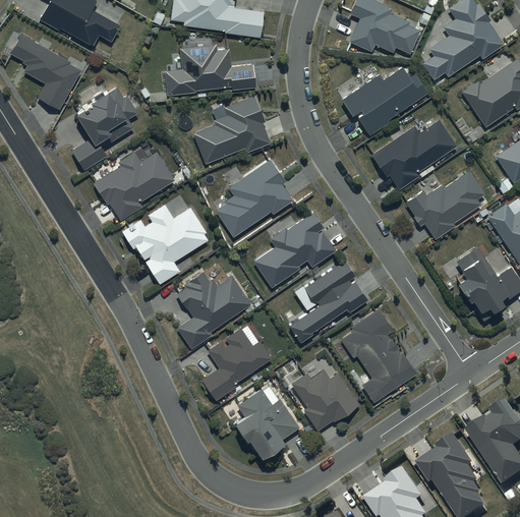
[(51,0),(41,20),(59,31),(60,29),(93,47),(99,37),(111,44),(121,26),(93,10),(98,1),(95,0),(51,0)]
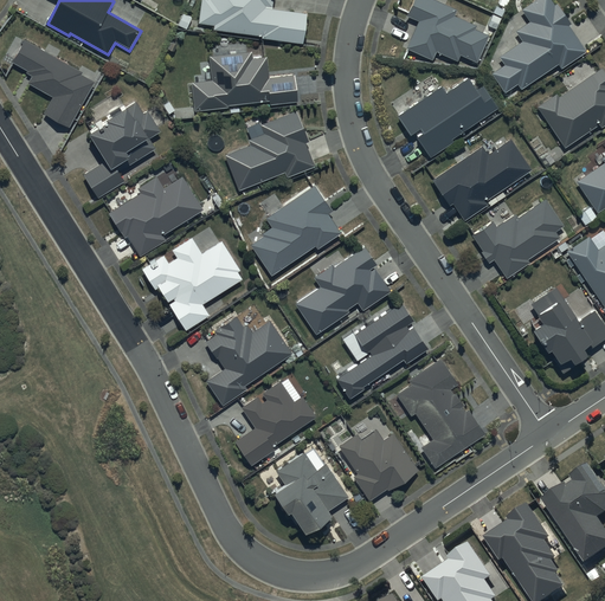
[(214,27),(214,31),(263,37),(263,40),(302,45),(307,14),(272,11),(274,0),(201,0),(199,25),(214,27)]
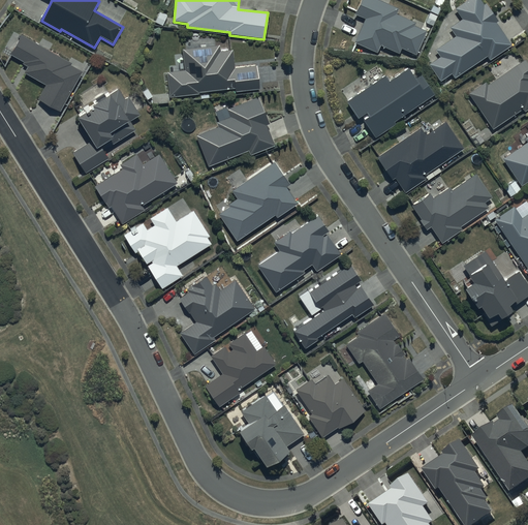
[(399,9),(377,0),(361,0),(354,13),(367,19),(355,43),(378,54),(381,47),(400,55),(403,49),(416,55),(427,33),(414,27),(415,24),(397,14),(399,9)]
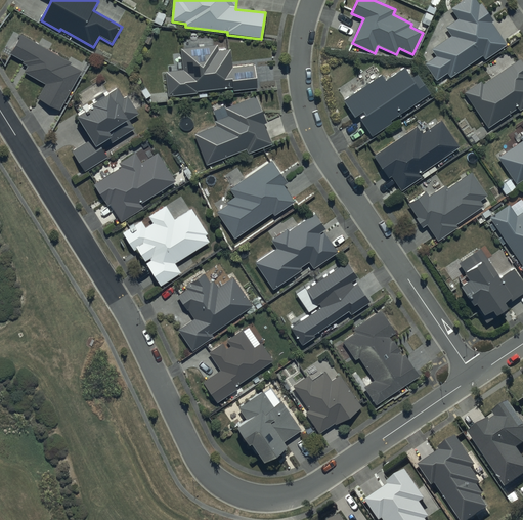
[(436,57),(426,65),(436,81),(447,75),(449,78),(483,57),(485,60),(507,46),(491,23),(493,20),(483,3),(479,5),(475,0),(465,0),(451,8),(459,19),(445,28),(451,37),(431,49),(436,57)]
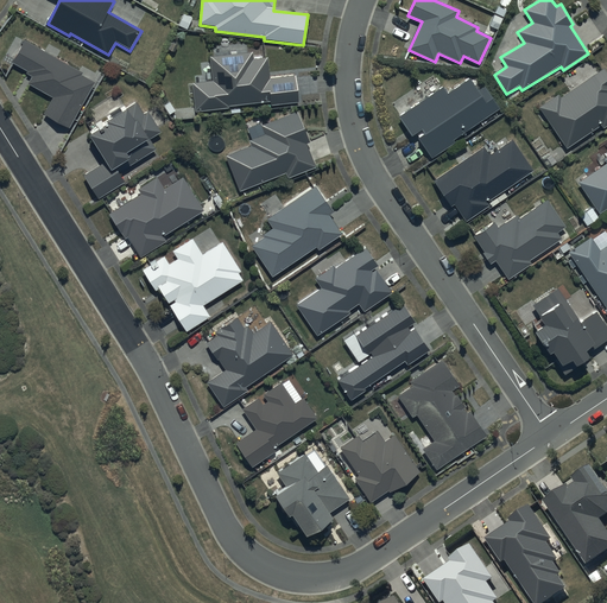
[(83,74),(25,42),(12,64),(27,73),(26,75),(32,78),(29,86),(52,100),(44,115),(70,129),(95,83),(82,76),(83,74)]
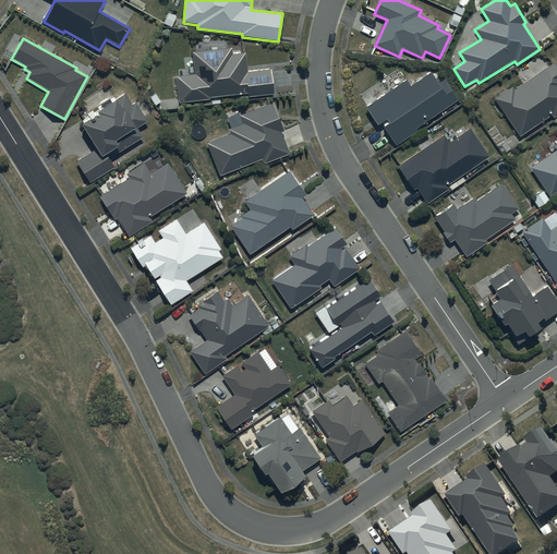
[(194,75),(177,77),(179,104),(210,100),(210,98),(247,94),(247,97),(274,95),(270,70),(247,72),(246,55),(231,48),(192,52),(194,75)]
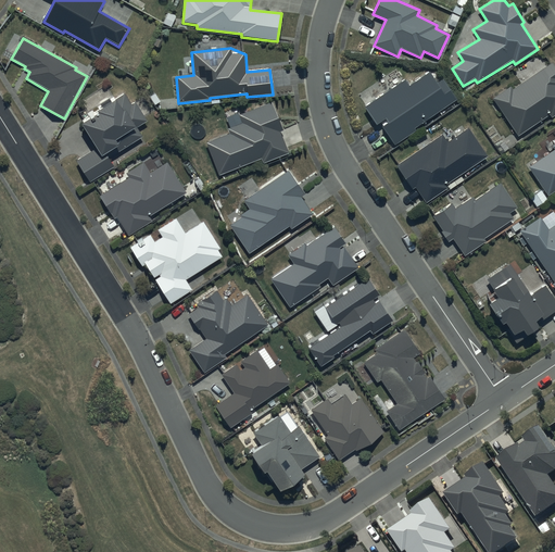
[(511,87),(493,100),(518,137),(550,116),(551,118),(554,116),(554,67),(552,63),(513,90),(511,87)]
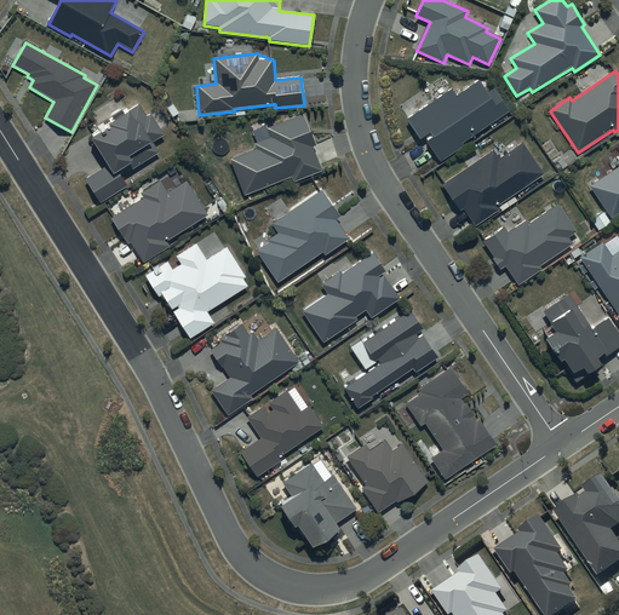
[(407,119),(419,137),(430,131),(433,134),(425,139),(440,161),(464,147),(462,144),(510,113),(494,88),(487,92),(480,80),(457,95),(453,88),(407,119)]
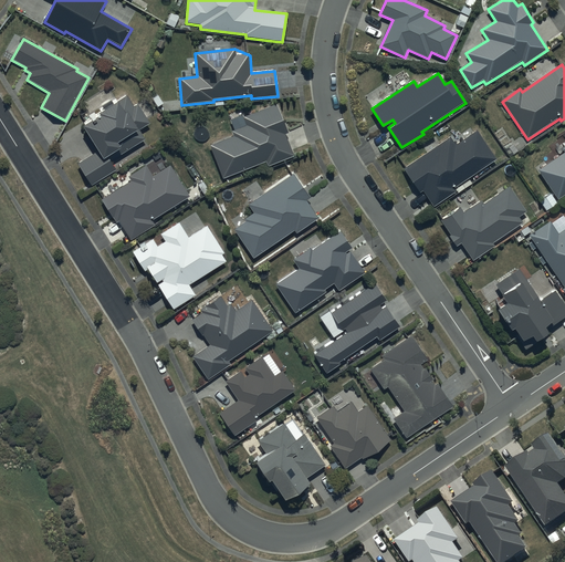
[(98,151),(79,164),(91,186),(117,169),(112,160),(145,139),(139,131),(150,124),(138,104),(134,106),(127,96),(121,101),(117,96),(98,108),(100,112),(82,124),(98,151)]
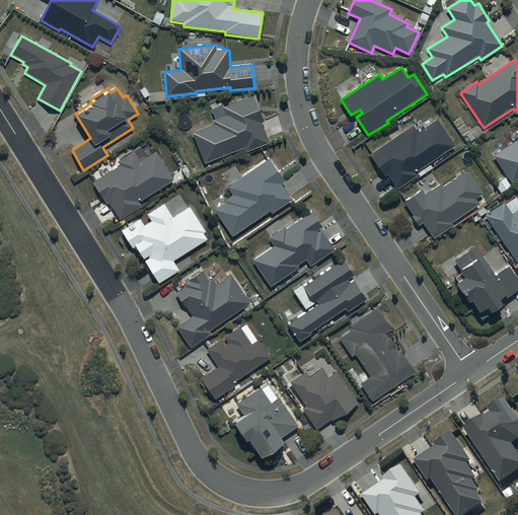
[(215,126),(193,134),(204,163),(243,148),(245,153),(270,144),(262,124),(265,123),(254,95),(223,107),(226,116),(213,121),(215,126)]
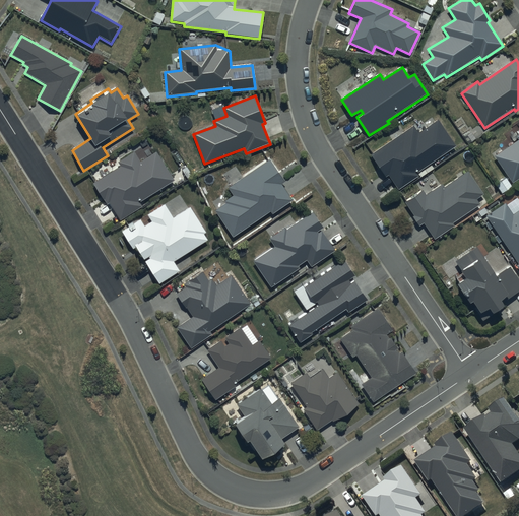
[(439,120),(417,133),(413,127),(371,154),(385,178),(389,176),(398,190),(418,177),(416,174),(456,147),(439,120)]
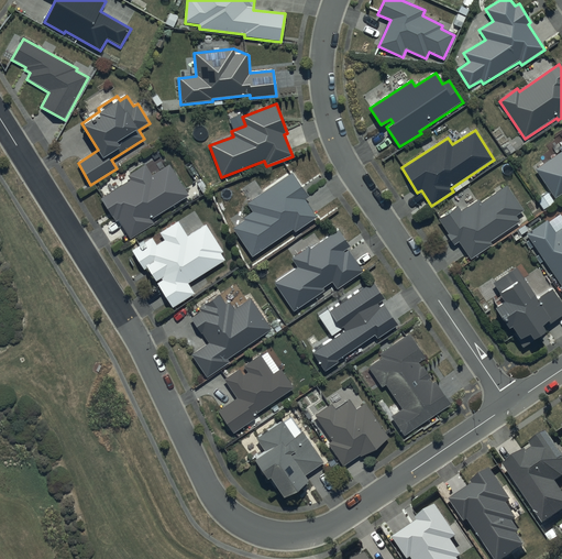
[(561,153),(536,170),(551,193),(538,201),(543,211),(558,201),(557,199),(561,195),(561,146),(560,148),(561,150),(561,153)]
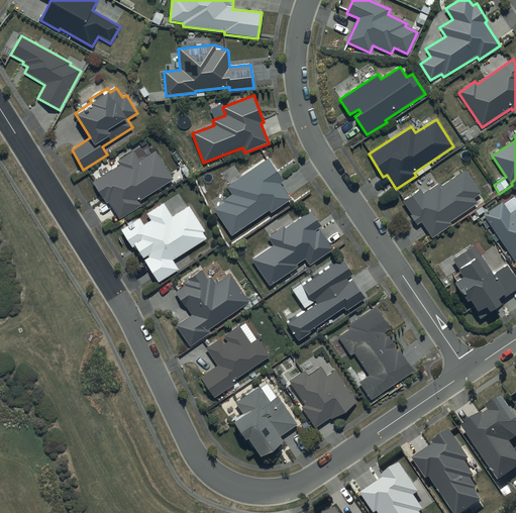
[(119,167),(93,183),(106,204),(109,202),(119,219),(140,206),(138,202),(174,180),(156,152),(139,162),(133,151),(116,162),(119,167)]
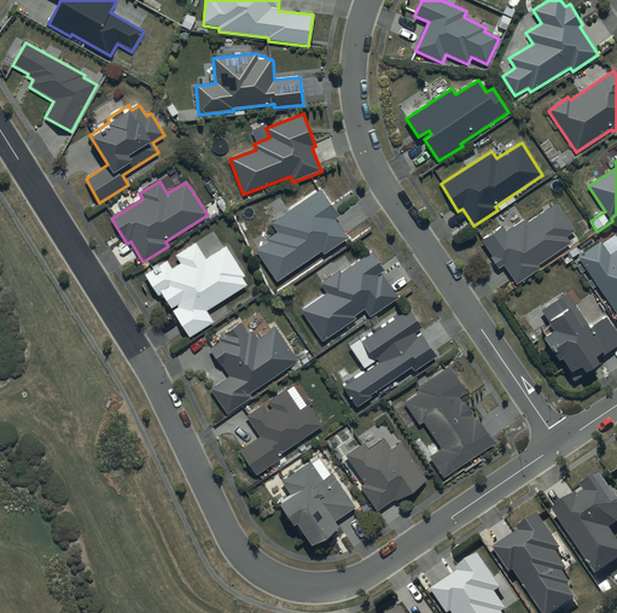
[(271,243),(257,252),(278,281),(321,251),(324,256),(348,239),(335,219),(339,216),(320,190),(272,223),(278,232),(268,239),(271,243)]
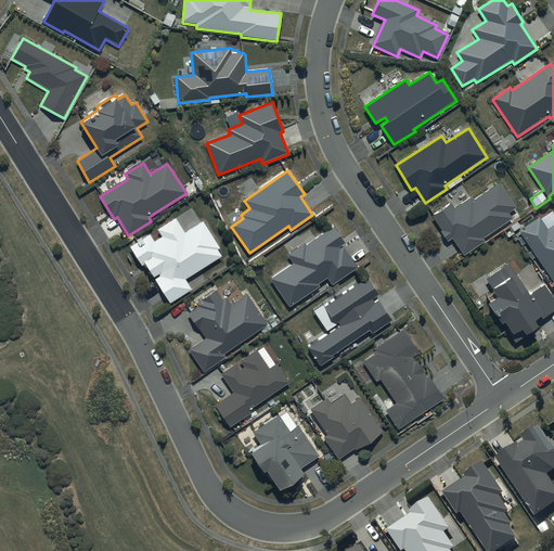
[(451,203),(432,216),(440,230),(439,231),(447,243),(453,239),(464,256),(487,242),(484,238),(512,219),(509,214),(516,208),(501,183),(474,200),(473,196),(453,208),(451,203)]
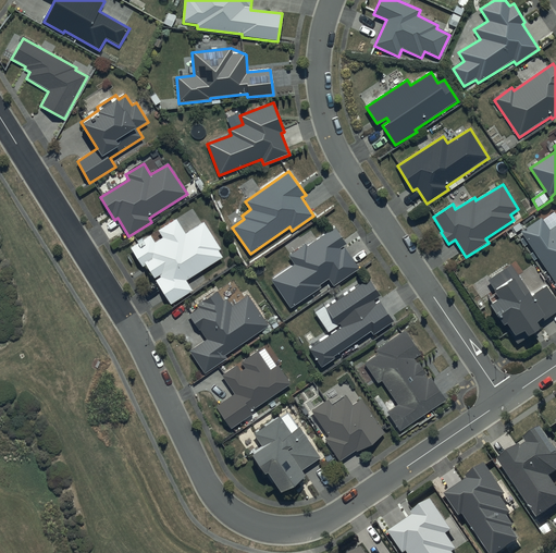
[(150,235),(131,248),(143,268),(147,266),(155,279),(160,275),(161,277),(156,281),(170,304),(193,290),(186,280),(222,258),(219,253),(222,250),(205,222),(186,234),(176,219),(158,231),(162,238),(156,244),(150,235)]
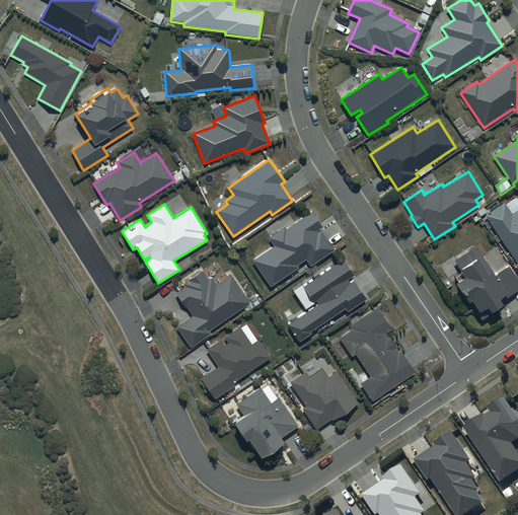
[(504,204),(486,216),(517,264),(517,266),(515,267),(517,270),(517,210),(511,215),(504,204)]
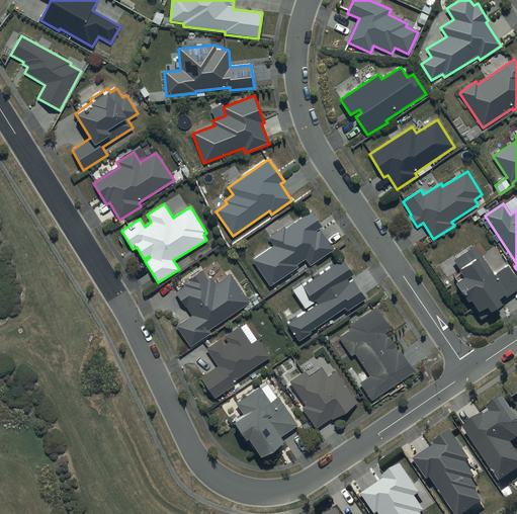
[(274,247),(253,261),(270,286),(299,267),(297,264),(305,259),(310,267),(334,250),(321,230),(317,233),(316,232),(322,228),(312,212),(286,229),(285,228),(268,239),(274,247)]
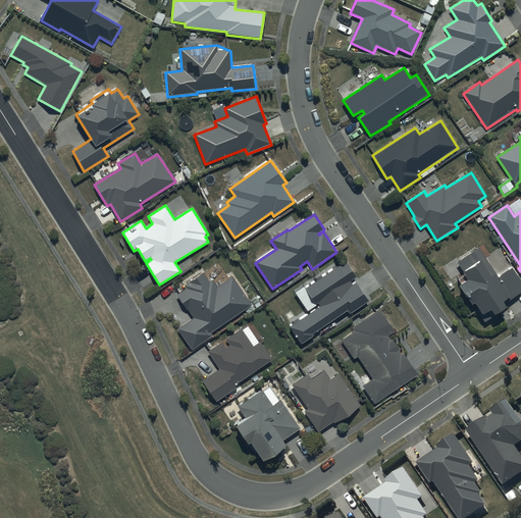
[(479,247),(457,262),(466,275),(458,280),(484,321),(505,307),(503,304),(520,292),(520,280),(512,268),(499,276),(479,247)]
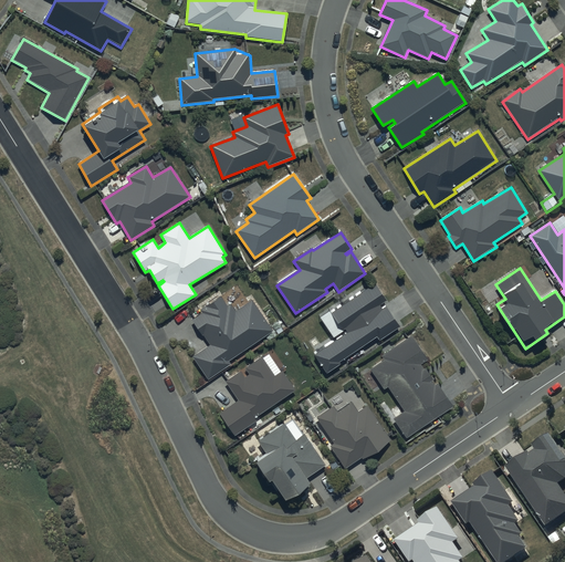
[(386,301),(375,284),(332,314),(343,330),(345,329),(347,333),(314,355),(326,373),(341,364),(339,363),(377,336),(378,340),(399,326),(385,306),(382,309),(380,305),(386,301)]
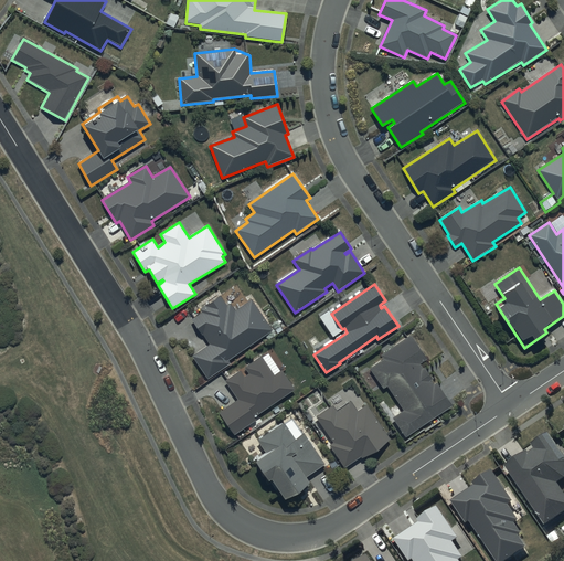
[(210,346),(193,357),(208,379),(232,364),(229,360),(273,331),(252,302),(236,311),(232,305),(227,307),(220,297),(200,310),(202,313),(190,320),(201,337),(203,336),(210,346)]
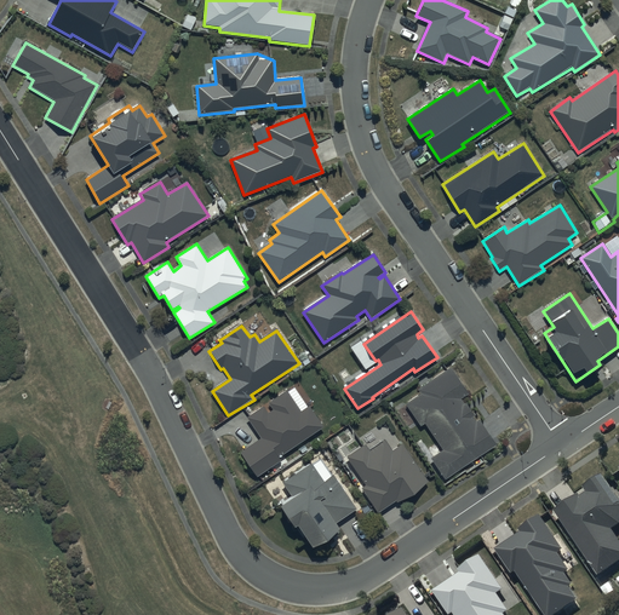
[(422,395),(406,406),(420,426),(425,424),(443,450),(431,459),(445,480),(497,446),(480,420),(476,424),(473,418),(475,415),(466,403),(464,406),(460,400),(469,394),(452,368),(418,390),(422,395)]
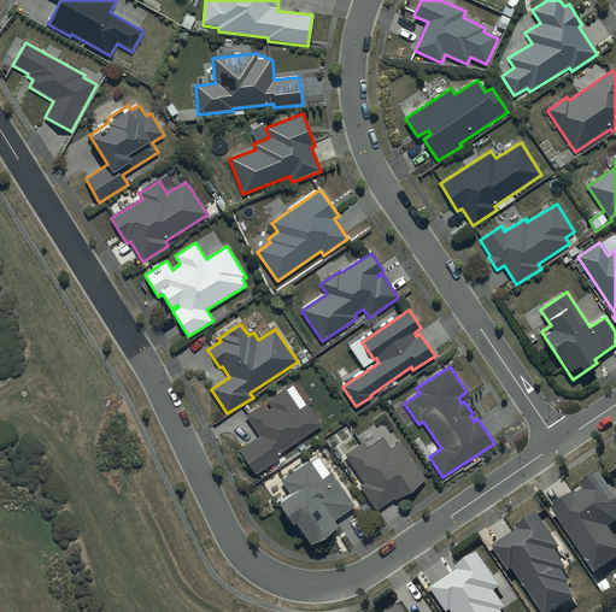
[(259,437),(239,451),(256,475),(282,457),(281,454),(322,427),(294,386),(268,402),(273,409),(267,412),(262,405),(245,417),(259,437)]
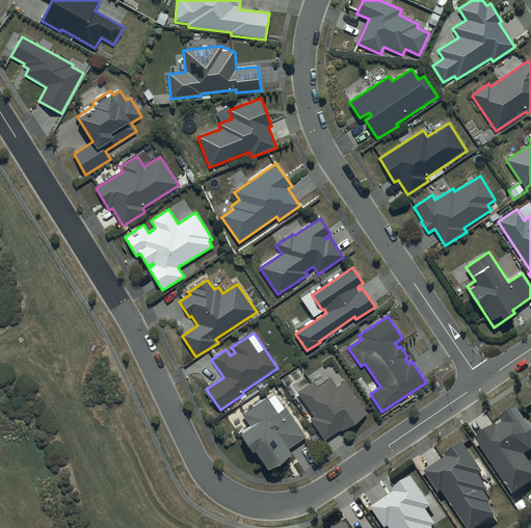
[(314,417),(310,419),(324,441),(339,430),(341,432),(368,414),(345,383),(337,388),(330,378),(317,388),(314,383),(297,393),(314,417)]
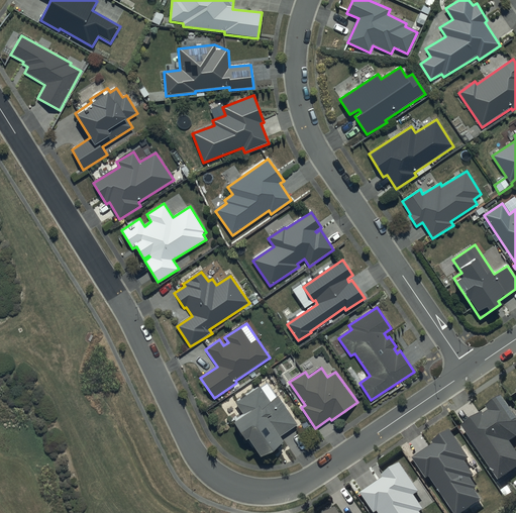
[(241,412),(233,418),(244,436),(246,434),(259,452),(282,437),(281,436),(297,425),(279,397),(277,398),(267,383),(236,403),(241,412)]
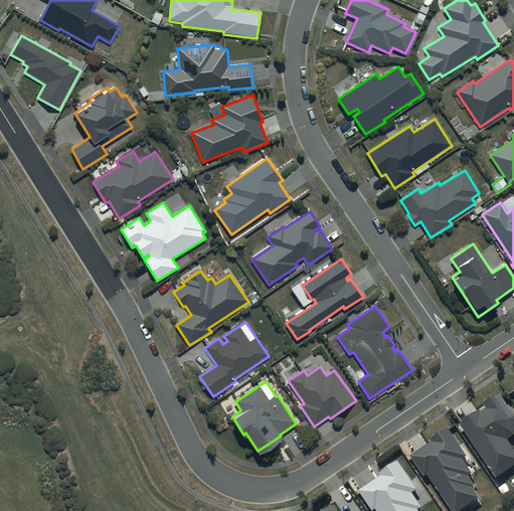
[(483,415),(463,429),(498,483),(513,472),(513,450),(510,444),(513,441),(513,415),(502,398),(486,409),(489,414),(485,417),(483,415)]
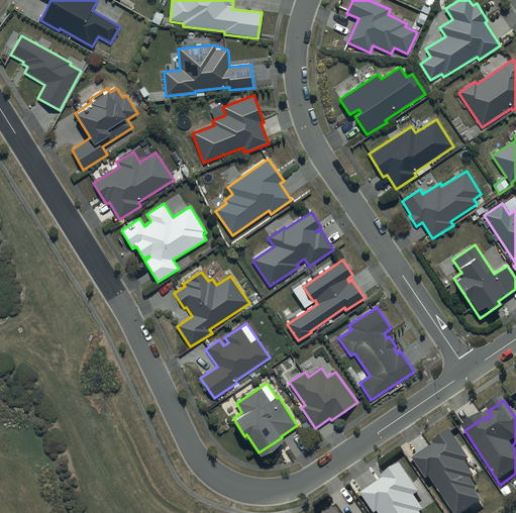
[(436,448),(415,463),(429,483),(431,481),(451,512),(471,512),(484,504),(477,494),(480,492),(473,482),(476,480),(467,466),(472,462),(452,433),(434,445),(436,448)]
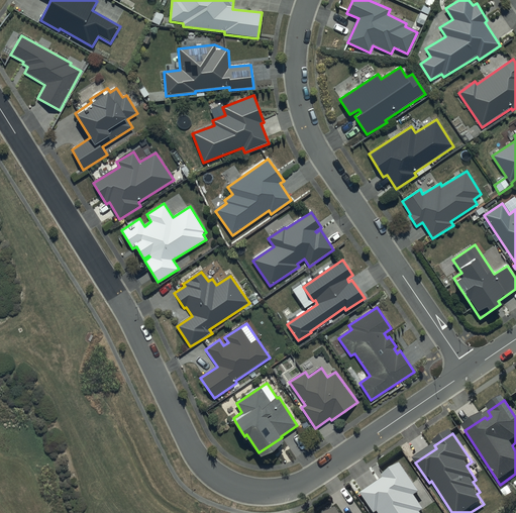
[(386,482),(363,497),(372,512),(425,512),(416,500),(421,497),(402,468),(384,480),(386,482)]
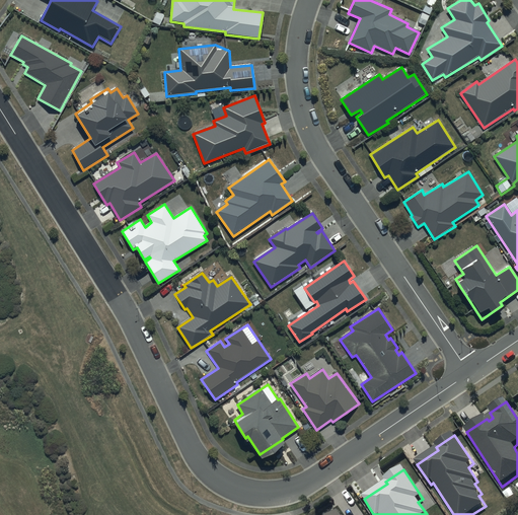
All buildings are outlined.
